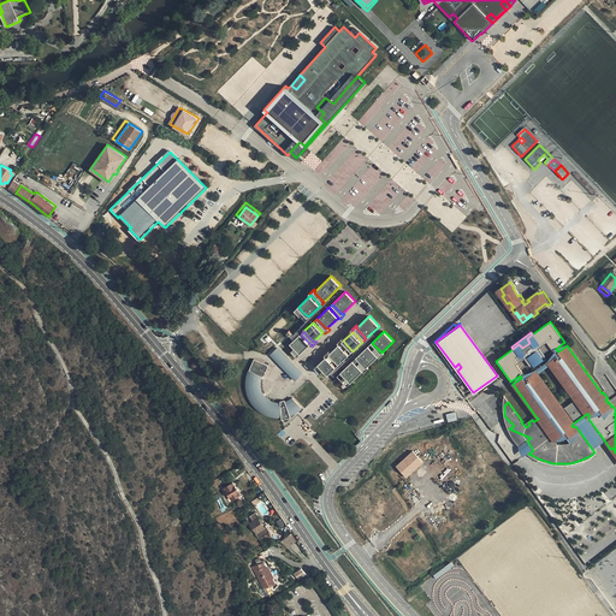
[(295,348),(300,354),(311,344),(301,335),(290,344),(295,348)]
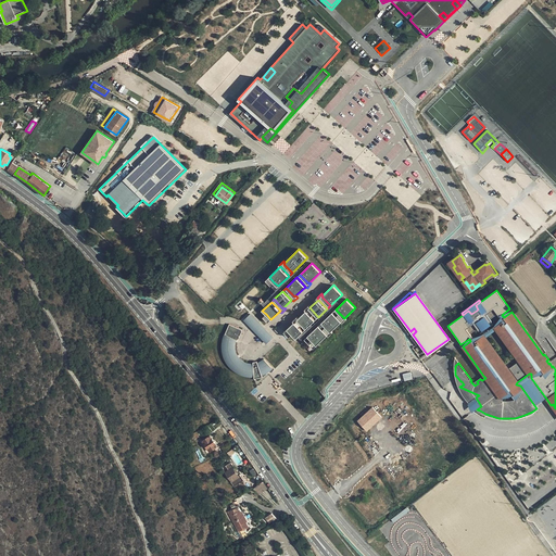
[(306,311),(315,319),(318,317),(310,307),(311,306),(310,305),(305,310),(306,311)]
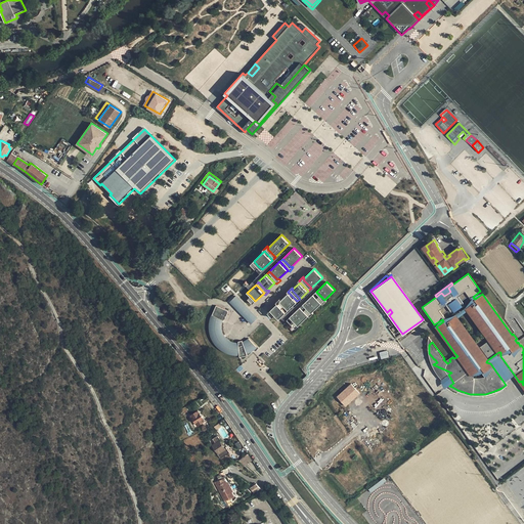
[(324,300),(316,292),(313,294),(321,303),(323,304),(326,300),(325,299),(324,300)]
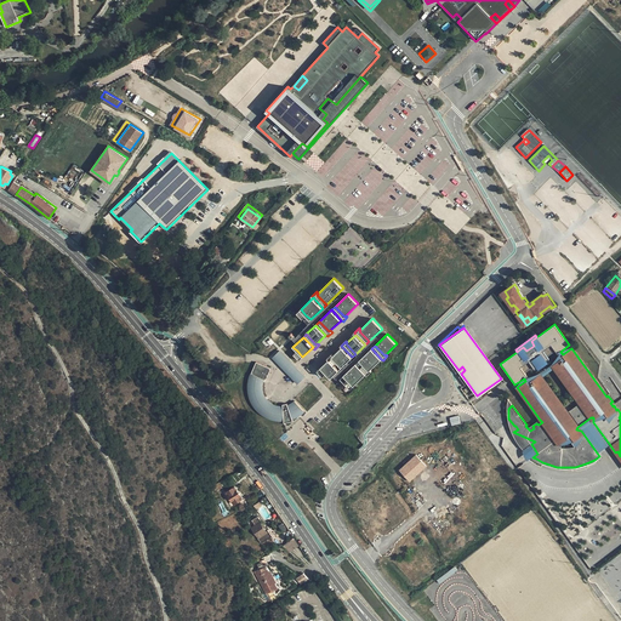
[(334,355),(332,357),(342,366),(352,357),(342,347),(334,355)]
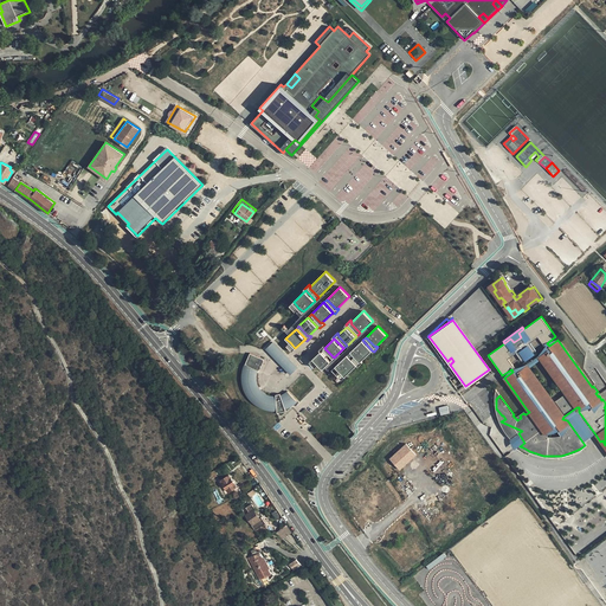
[(559,339),(558,340),(592,387),(593,386),(559,339)]
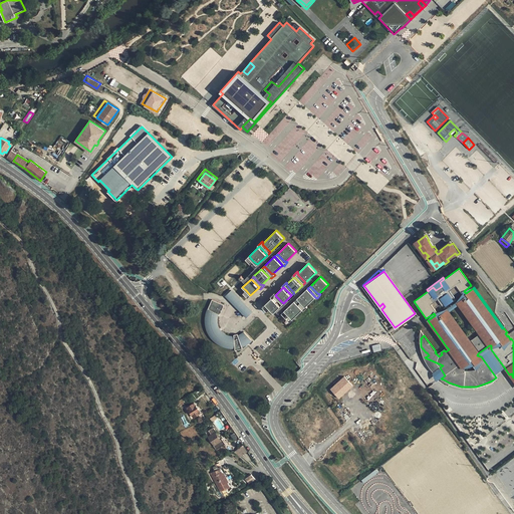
[(315,297),(307,288),(297,298),(305,306),(306,305),(315,297)]
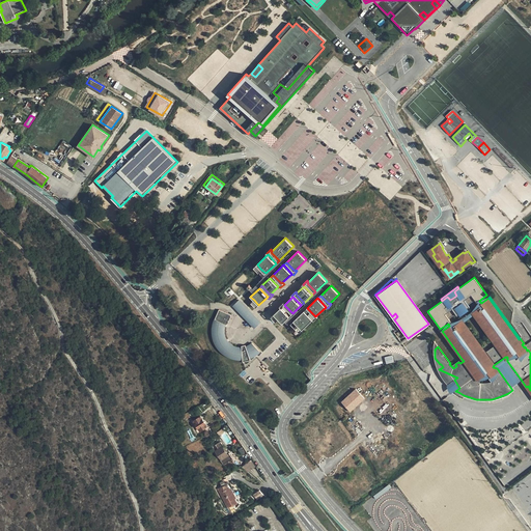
[(260,323),(239,300),(233,305),(255,328),(260,323)]
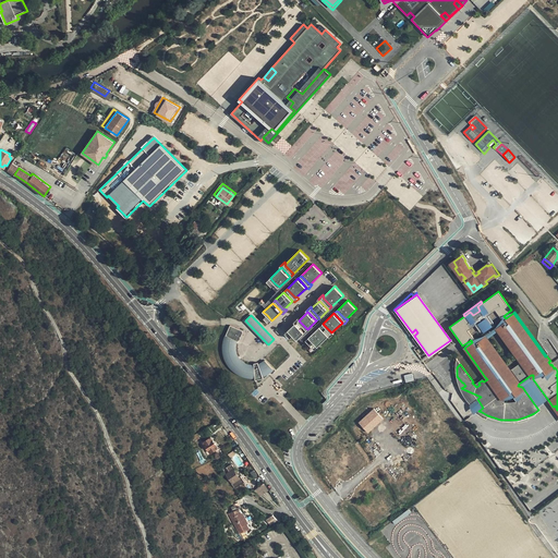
[(299,320),(300,319),(299,317),(294,322),(295,323),(304,332),(307,329),(299,320)]
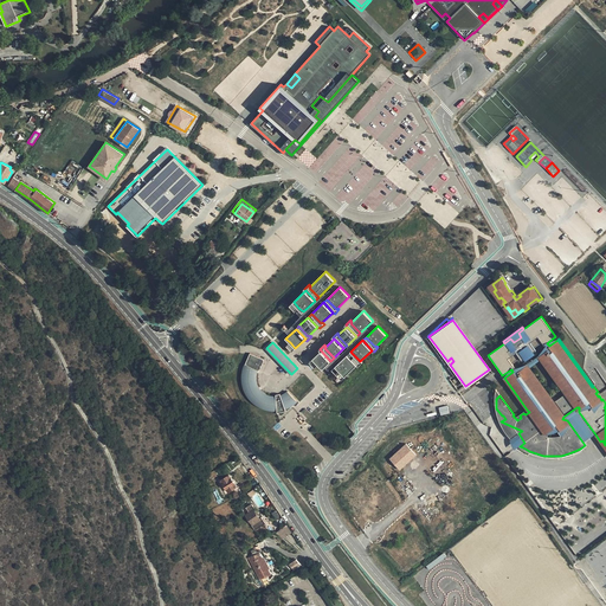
[(321,350),(313,359),(322,368),(330,361),(321,350)]
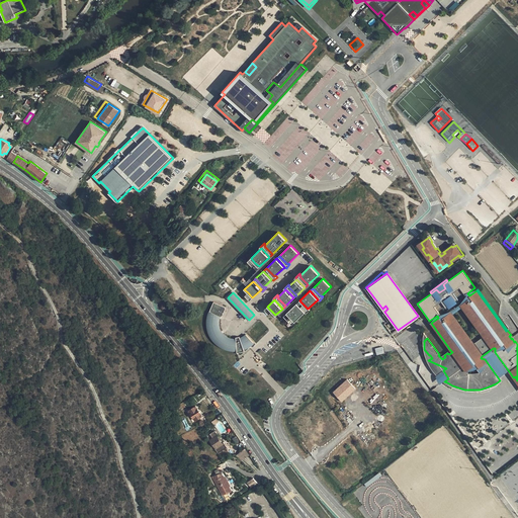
[(311,310),(309,308),(308,309),(299,300),(297,304),(305,312),(307,313),(311,310)]
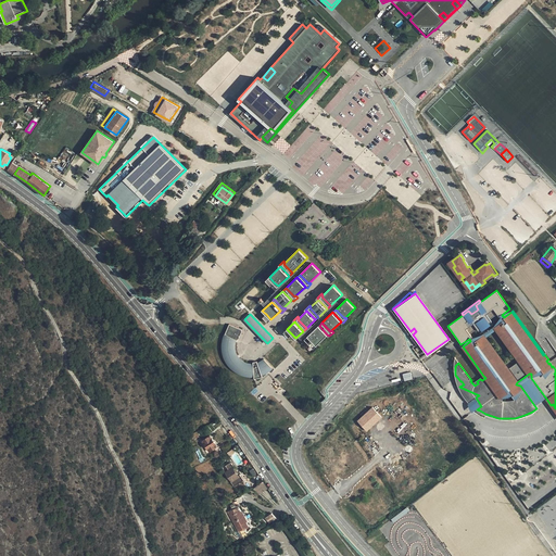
[(238,340),(242,330),(229,324),(225,335),(225,333),(223,339),(222,345),(223,354),(226,362),(231,368),(238,373),(245,376),(255,376),(255,378),(264,376),(263,375),(267,373),(273,368),(264,359),(262,361),(257,363),(257,361),(254,362),(254,364),(249,363),(244,362),(240,358),(237,355),(236,351),(235,346),(236,341),(237,339),(238,340)]
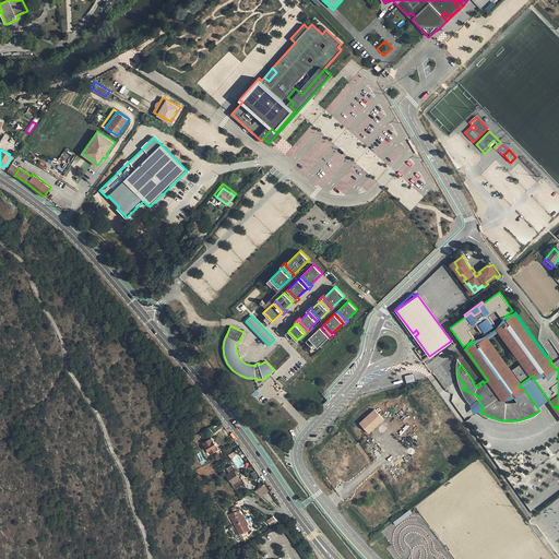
[(321,328),(309,337),(313,342),(318,347),(329,336),(321,328)]
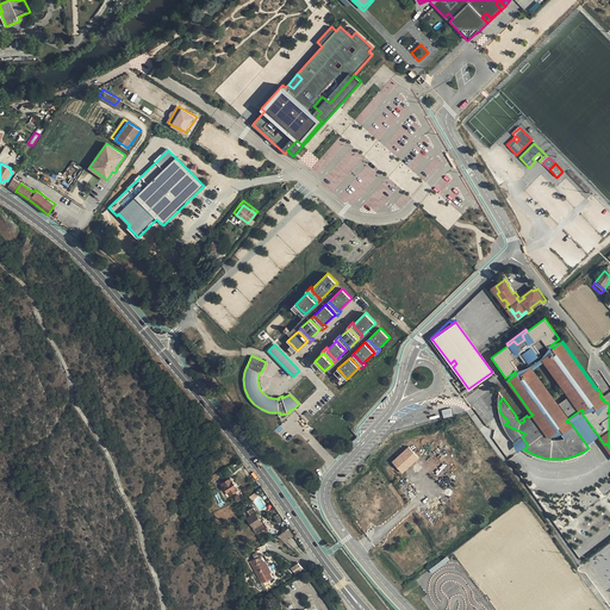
[(527,450),(523,449),(528,446),(522,436),(526,434),(504,424),(509,422),(506,418),(505,418),(499,411),(499,402),(503,398),(499,392),(498,396),(498,404),(499,412),(500,419),(505,431),(509,436),(514,442),(514,444),(514,447),(517,453),(520,452),(531,459),(533,456),(542,460),(555,461),(566,461),(577,458),(578,458),(586,454),(585,453),(590,450),(589,448),(584,452),(576,455),(565,459),(555,459),(547,459),(540,456),(533,454),(527,450)]
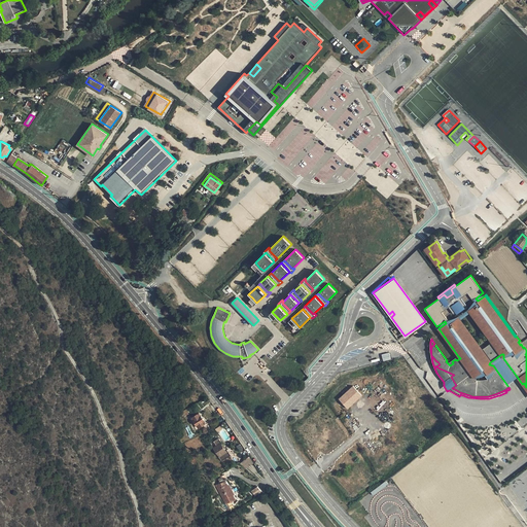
[(526,387),(524,383),(522,384),(518,378),(503,358),(503,354),(501,354),(490,362),(489,364),(493,365),(506,385),(517,378),(526,391),(526,387)]
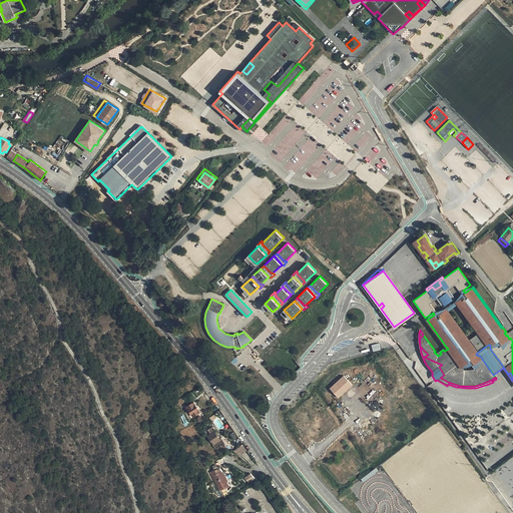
[(446,347),(436,354),(438,356),(441,354),(440,352),(443,350),(445,351),(448,349),(446,347)]
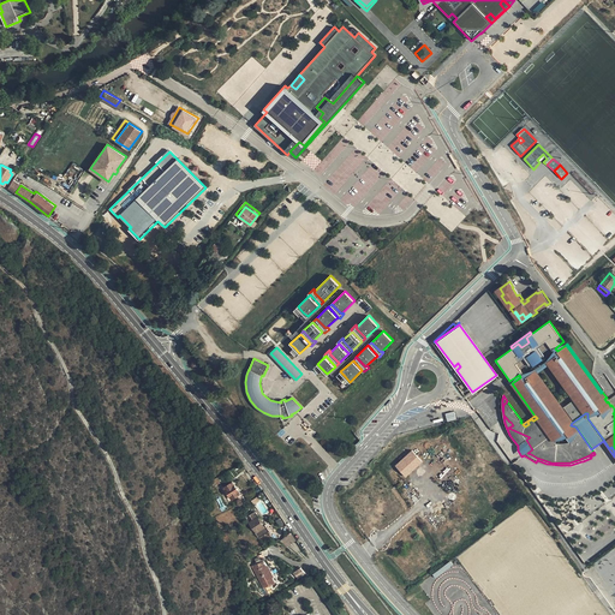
[(395,466),(406,477),(422,461),(412,451),(395,466)]
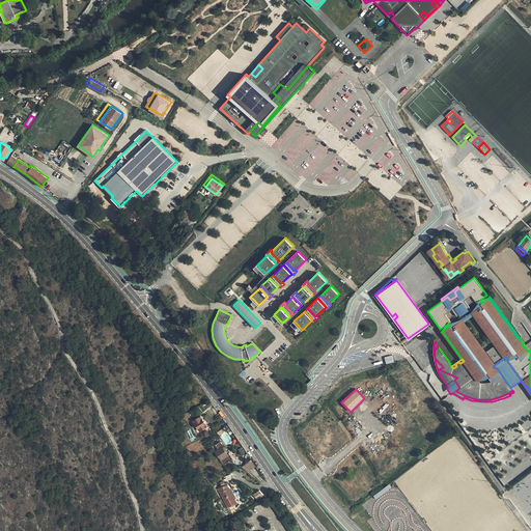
[(201,416),(193,421),(200,430),(207,425),(201,416)]
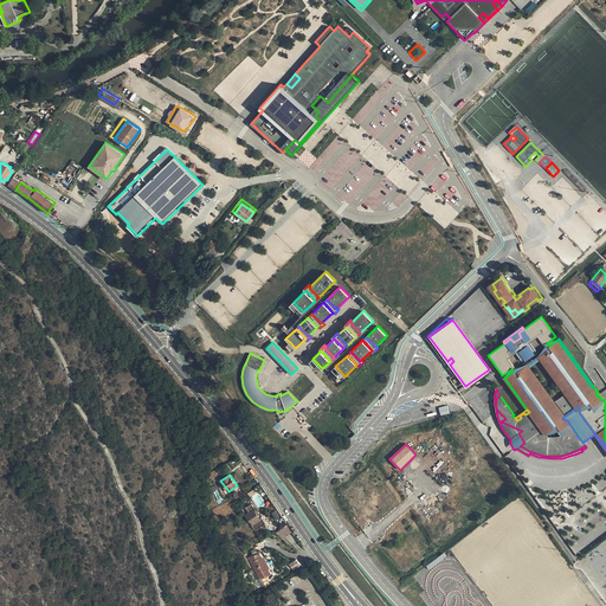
[(257,509),(252,504),(251,504),(247,507),(251,511),(247,514),(246,515),(252,524),(251,526),(255,530),(265,523),(262,517),(260,517),(255,510),(257,509)]
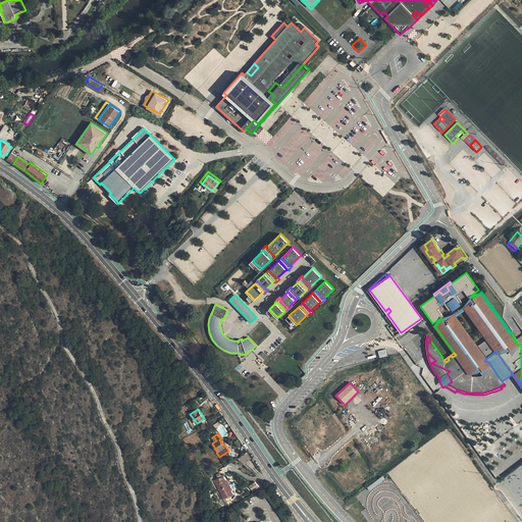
[(242,447),(235,452),(238,457),(242,454),(242,452),(244,450),(242,447)]
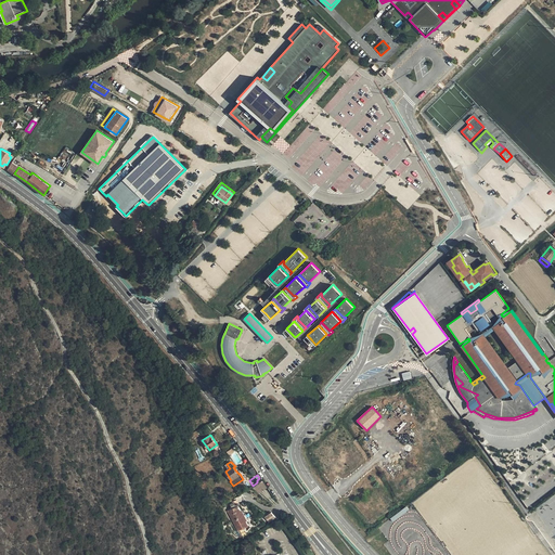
[(267,488),(262,482),(254,488),(258,493),(267,488)]
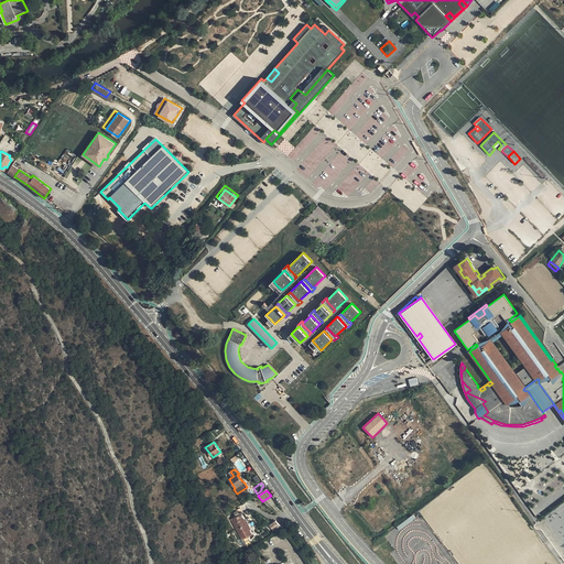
[(237,516),(231,519),(242,539),(253,533),(251,529),(251,528),(241,508),(235,511),(237,516)]
